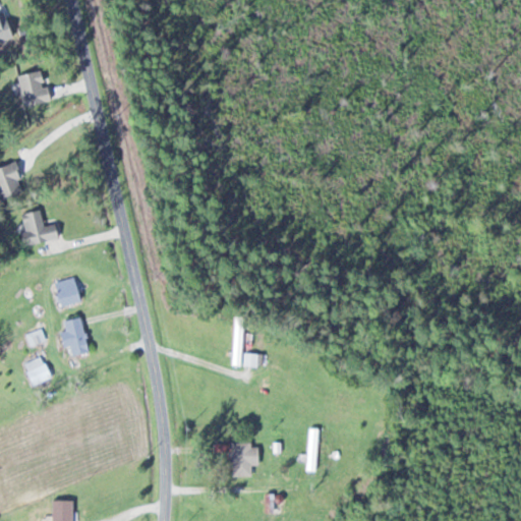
[(53,282),(58,306),(78,301),(73,277),(53,282)]
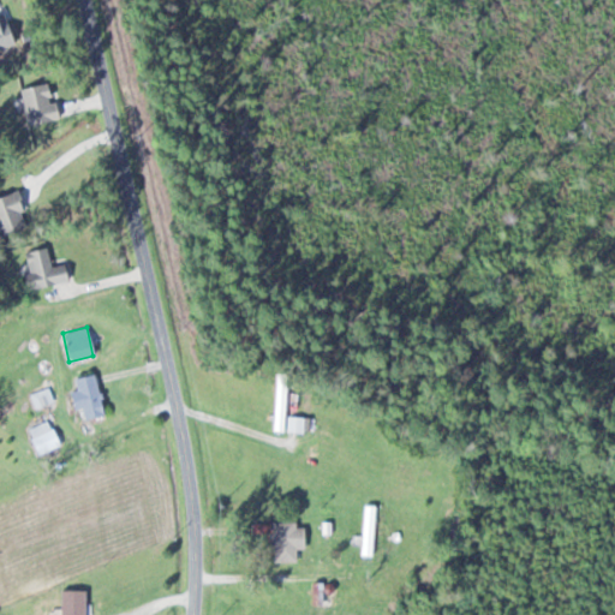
[(105,413),(93,372),(73,378),(76,389),(69,392),(73,410),(79,408),(83,421),(105,413)]
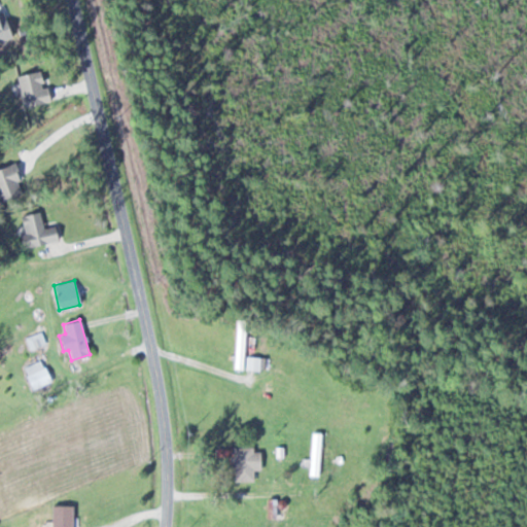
[(235,370),(245,370),(245,323),(235,323),(235,370)]
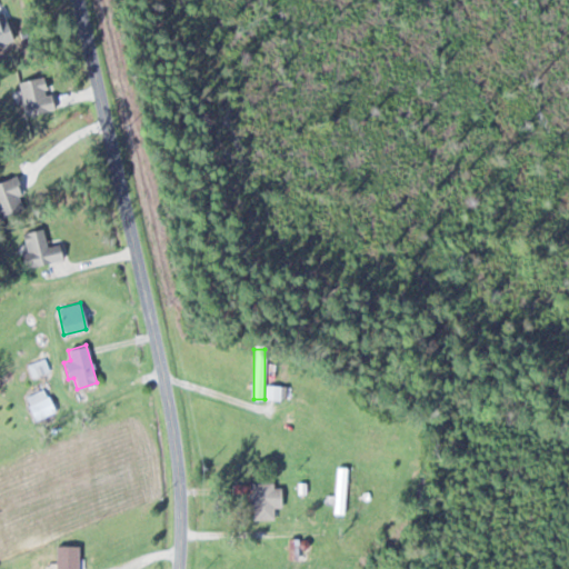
[(55,411),(45,389),(26,398),(36,420),(55,411)]
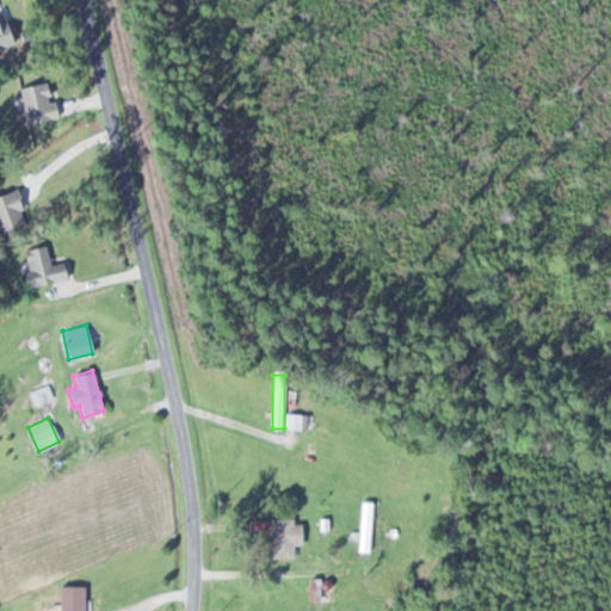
[(371,501),(358,501),(358,553),(371,553),(371,501)]
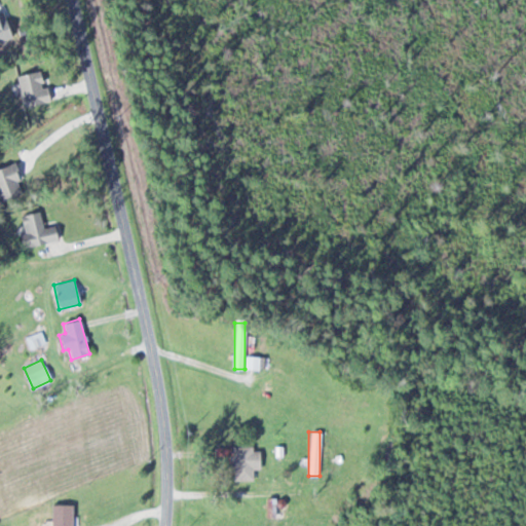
[(259,470),(259,447),(216,447),(216,455),(231,455),(231,481),(253,480),(252,470),(259,470)]
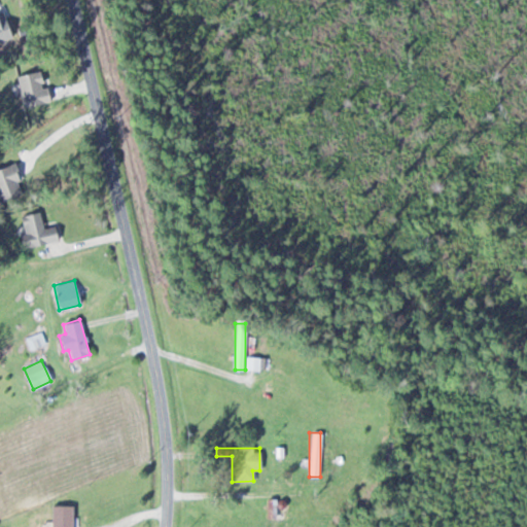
[(71,526),(72,505),(49,505),(49,526),(71,526)]
